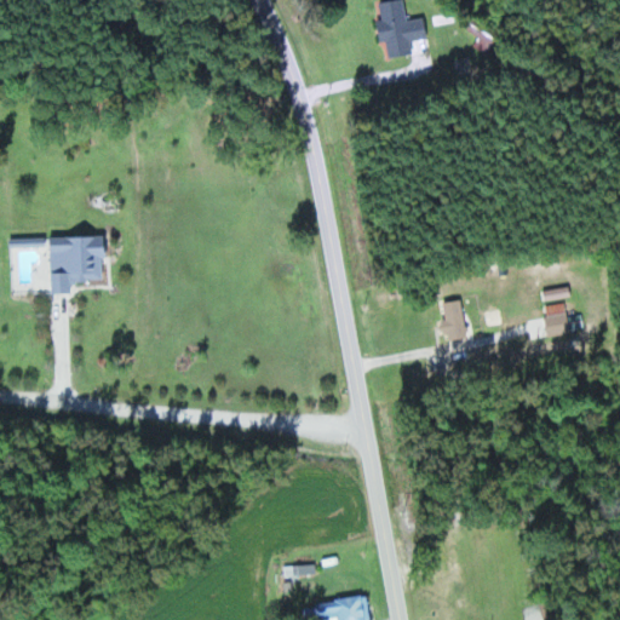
[(391,57),(417,53),(414,40),(431,38),(428,16),(409,19),(406,0),(391,0),(382,1),(384,18),(379,19),(383,41),(389,40),(391,57)]
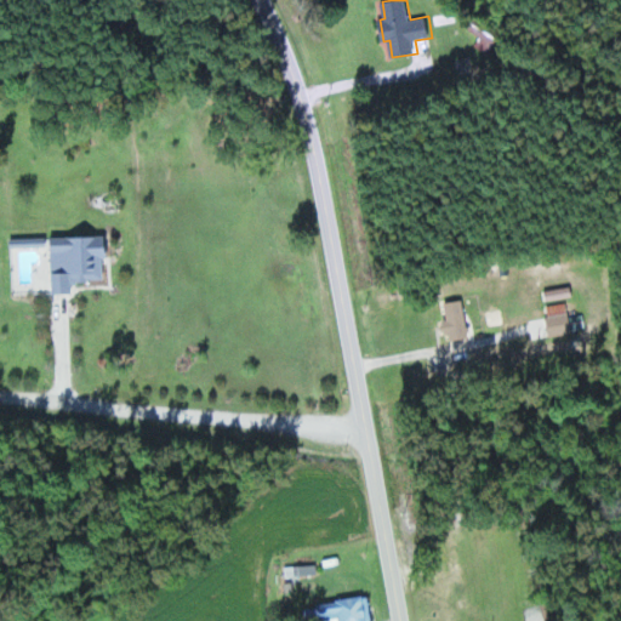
[(53,295),(74,294),(74,281),(107,280),(107,257),(110,257),(109,235),(51,238),(53,295)]
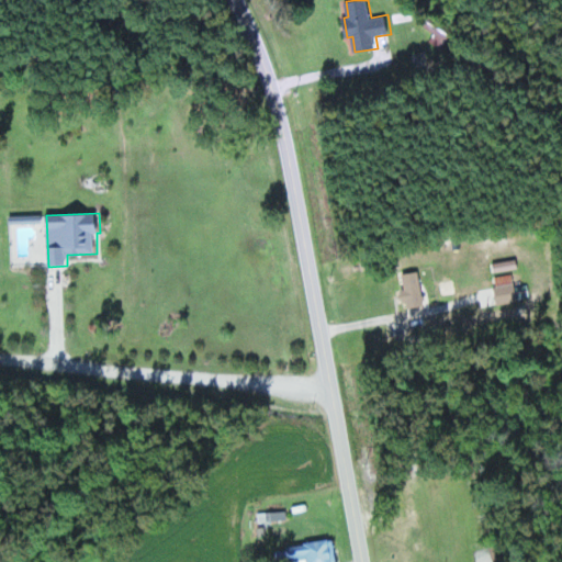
[(520,268),(518,258),(494,263),(496,273),(520,268)]
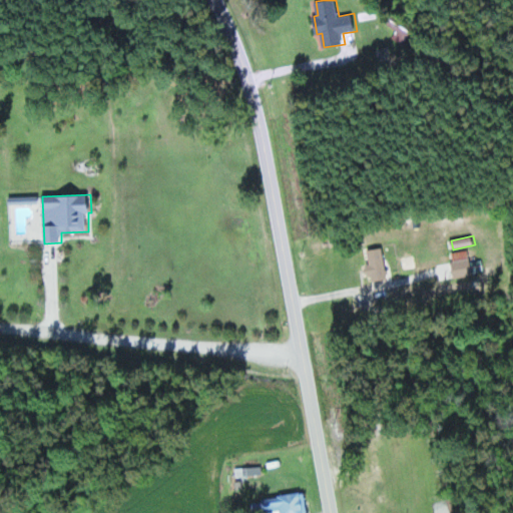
[(369,249),(370,275),(386,274),(385,248),(369,249)]
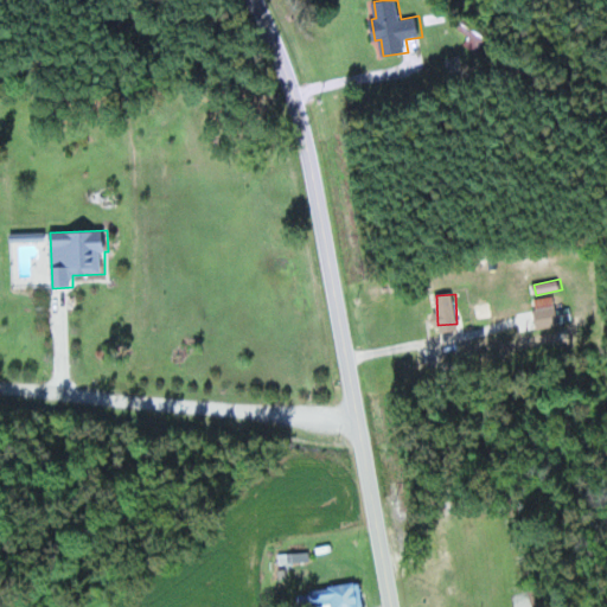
[(535,300),(542,328),(562,323),(554,294),(535,300)]
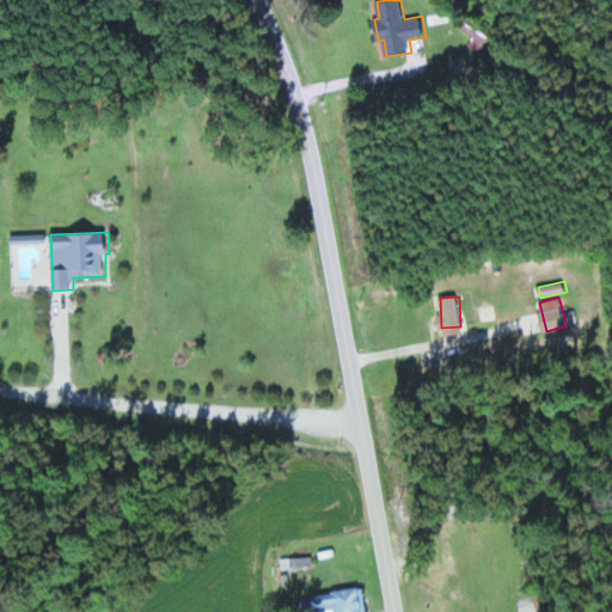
[(281,557),(282,567),(313,565),(313,556),(281,557)]
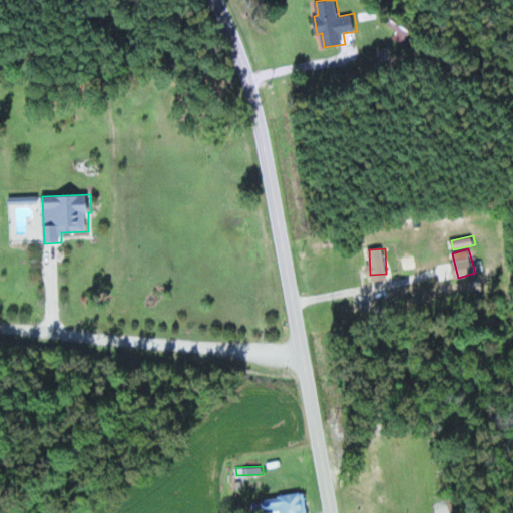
[(308,512),(306,493),(252,500),(253,512),(265,512),(270,512),(308,512)]
